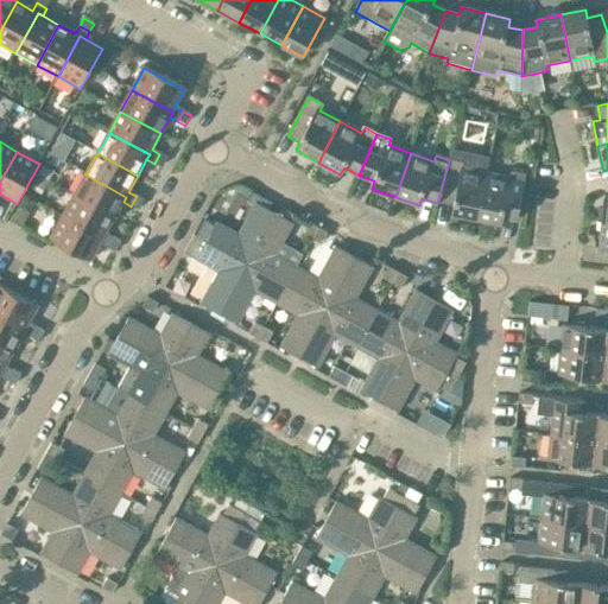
[(159,154),(154,164),(163,169),(168,158),(159,154)]
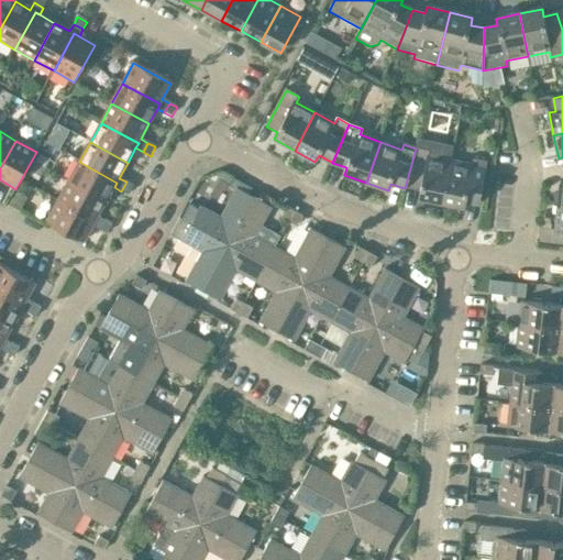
[(419,199),(441,204),(450,162),(429,157),(430,151),(416,149),(405,188),(406,188),(420,191),(419,199)]
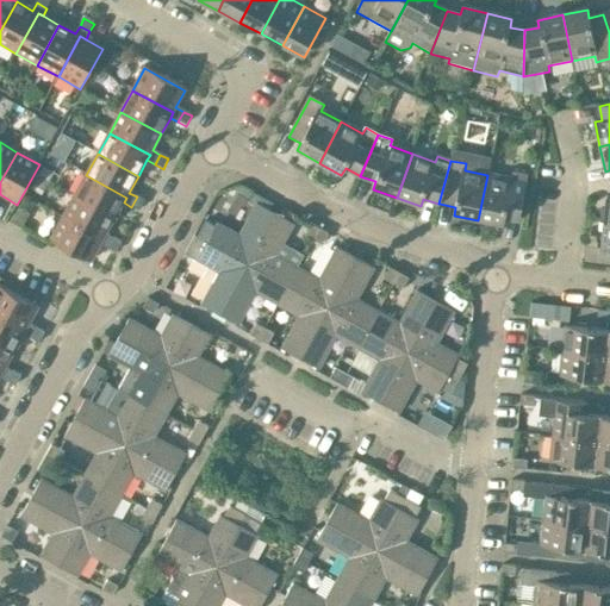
[(478,220),(503,225),(505,218),(518,220),(528,176),(512,173),(511,179),(487,175),(478,220)]
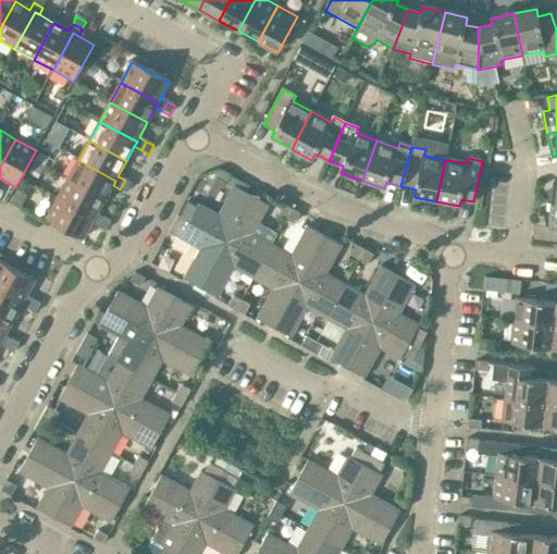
[(78,160),(67,180),(104,200),(113,185),(115,181),(78,160)]
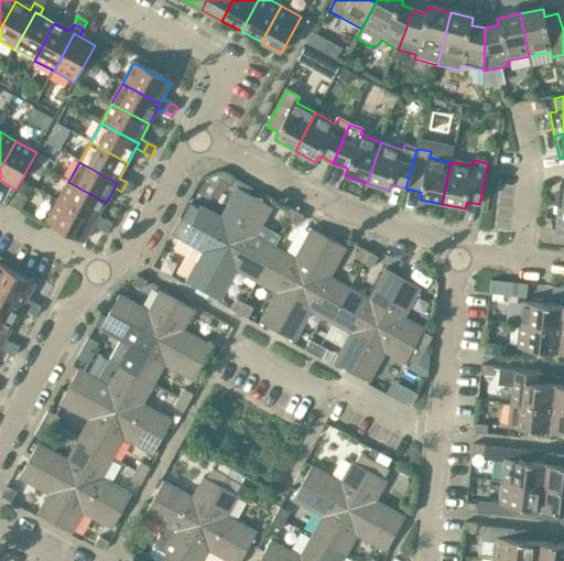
[(95,223),(93,227),(100,232),(105,222),(98,218),(106,203),(68,182),(58,202),(95,223)]
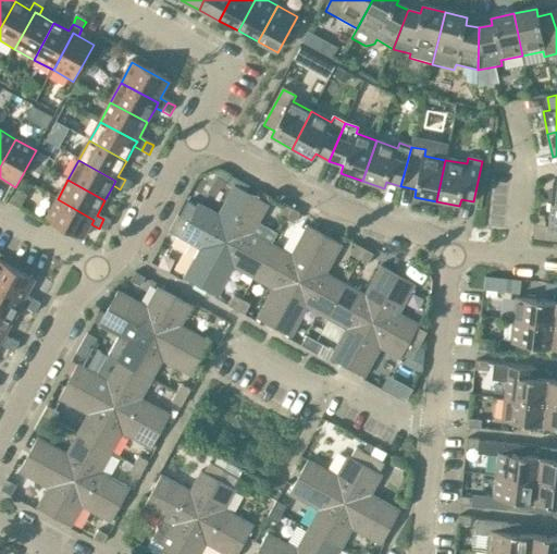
[(125,180),(120,189),(127,193),(133,184),(125,180)]
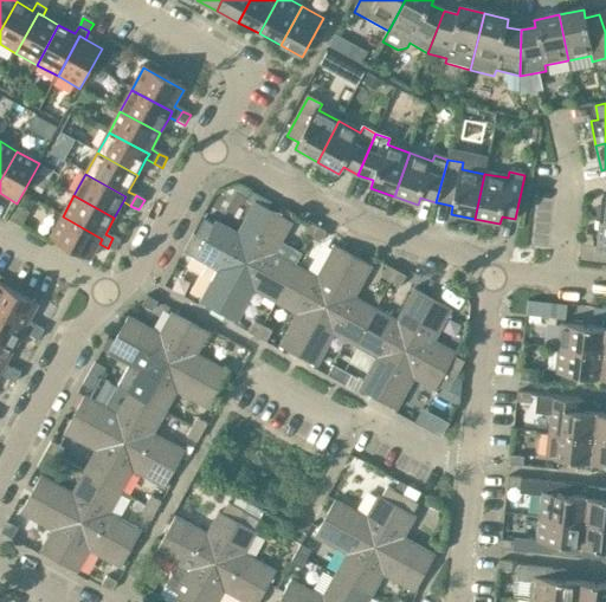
[(195,237),(246,264),(274,213),(255,204),(238,235),(216,222),(214,226),(204,220),(195,237)]
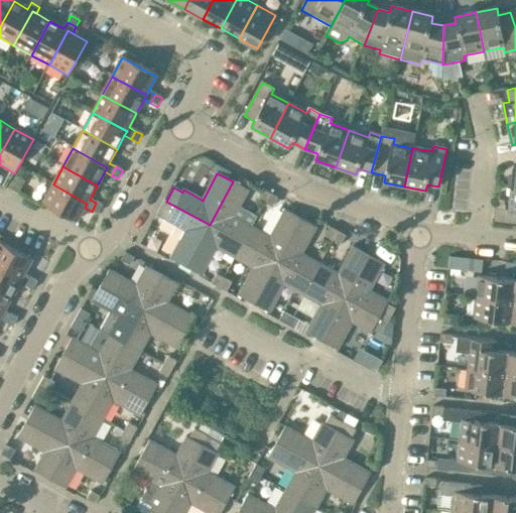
[(210,225),(243,243),(252,228),(234,218),(249,190),(233,181),(210,225)]
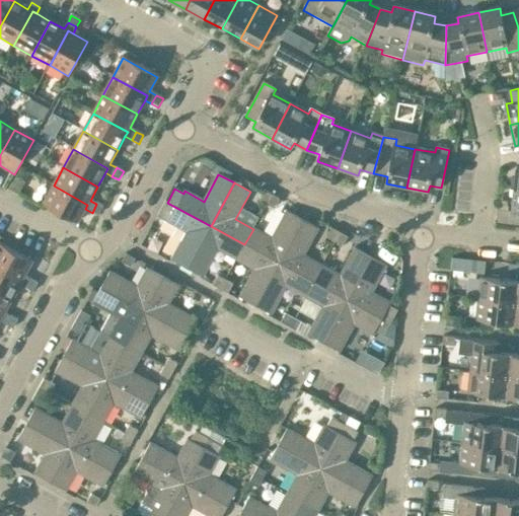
[(43,205),(77,223),(85,209),(87,205),(54,186),(43,205)]
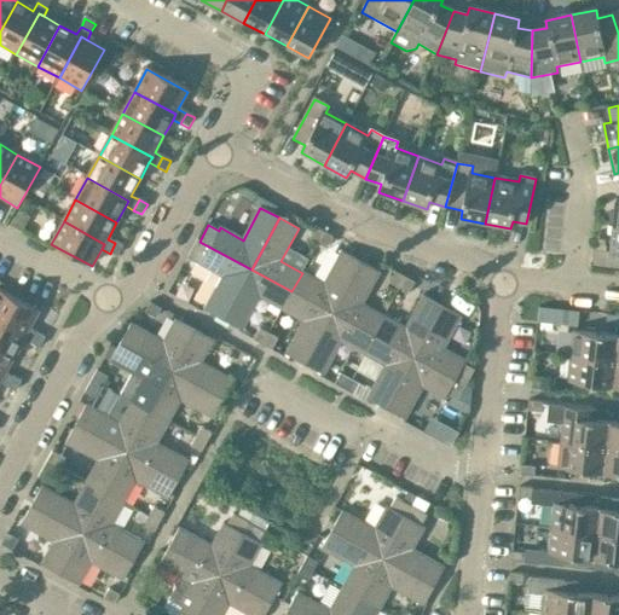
[(308,239),(318,245),(324,233),(314,228),(308,239)]
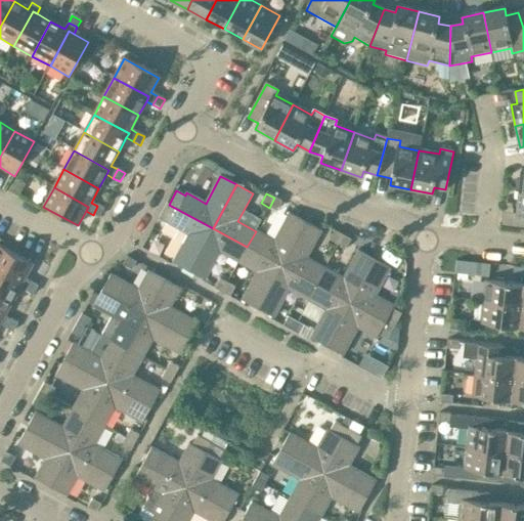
[(269,208),(276,212),(281,203),(274,198),(269,208)]
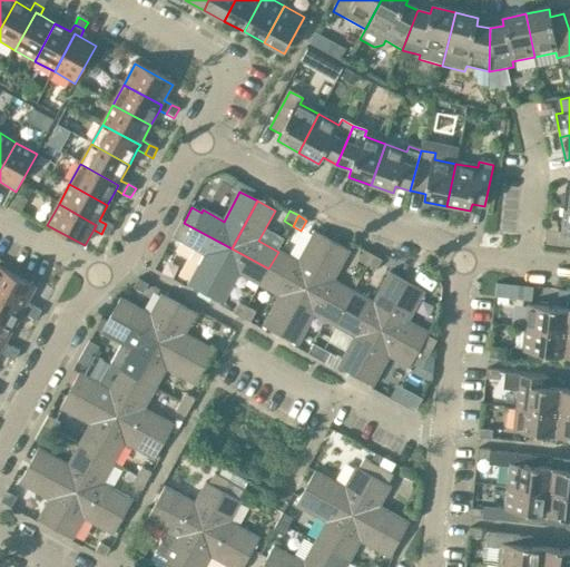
[(205,296),(232,248),(184,223),(176,237),(185,242),(184,245),(195,251),(189,261),(199,266),(188,286),(205,296)]
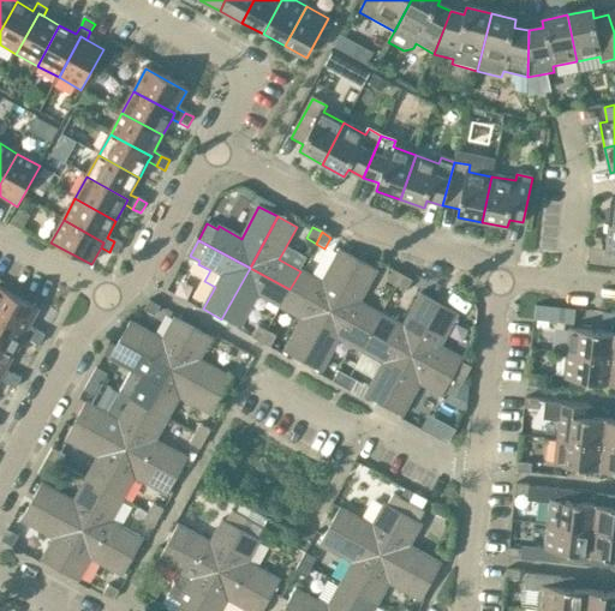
[(114,241),(109,252),(117,256),(123,246),(114,241)]
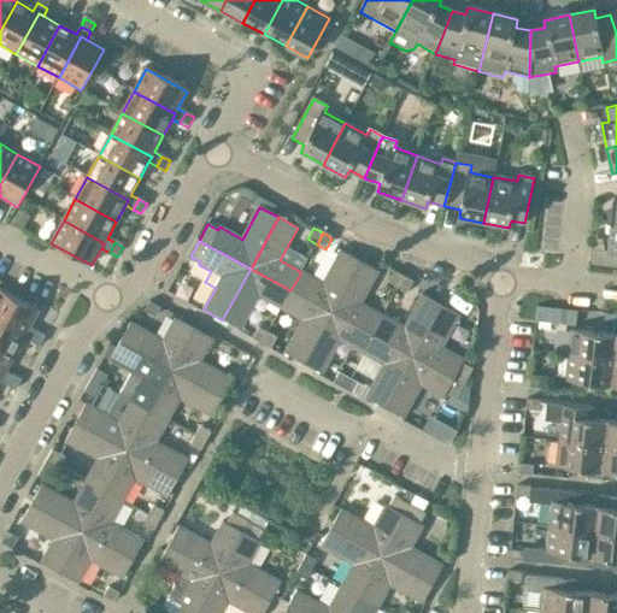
[(291,290),(331,313),(359,261),(341,252),(323,284),(301,272),(291,290)]
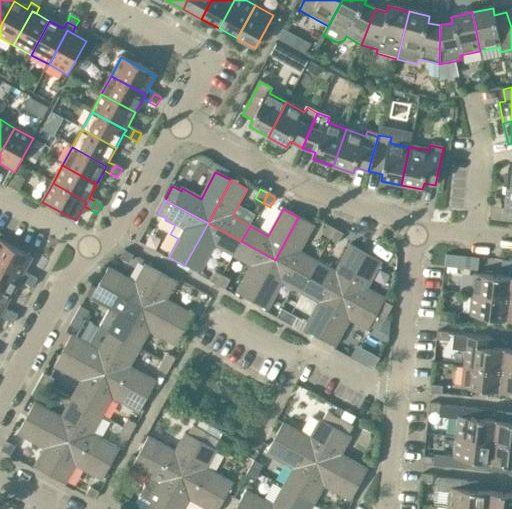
[(275,260),(309,278),(317,263),(299,253),(314,226),(298,217),(275,260)]
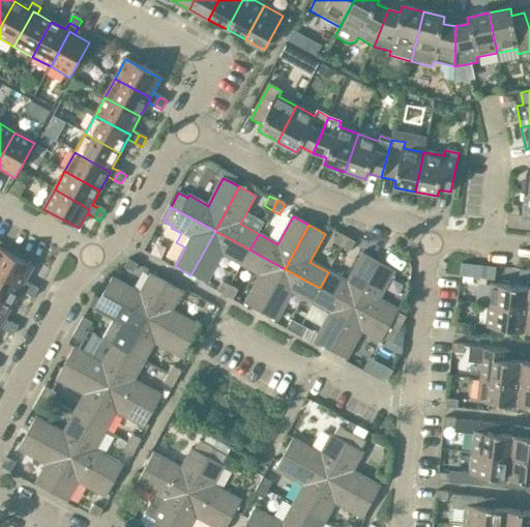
[(241,266),(249,250),(215,231),(190,275),(207,284),(223,256),(241,266)]
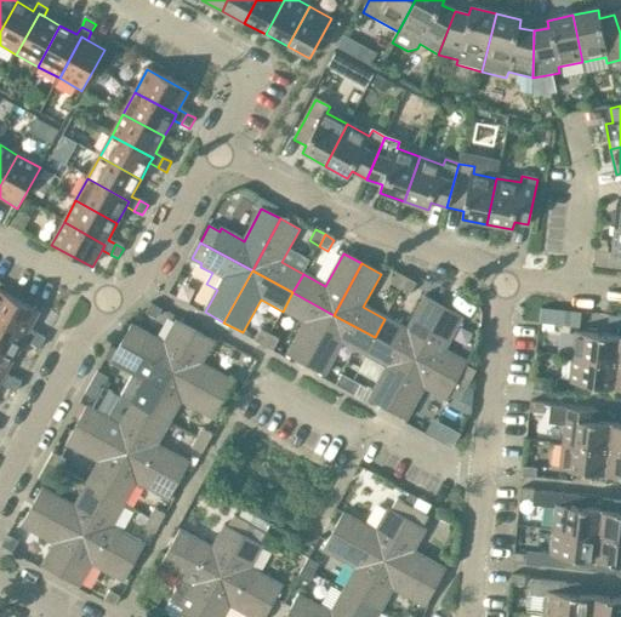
[(391,285),(400,290),(406,279),(397,274),(391,285)]
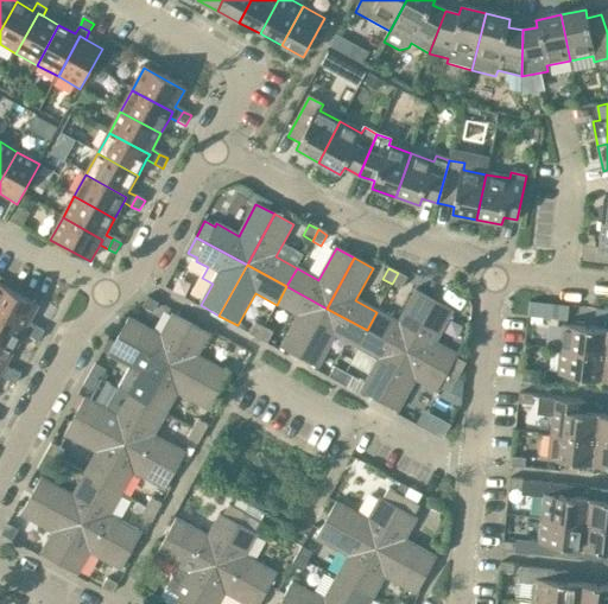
[(392,284),(401,290),(407,279),(398,273),(392,284)]
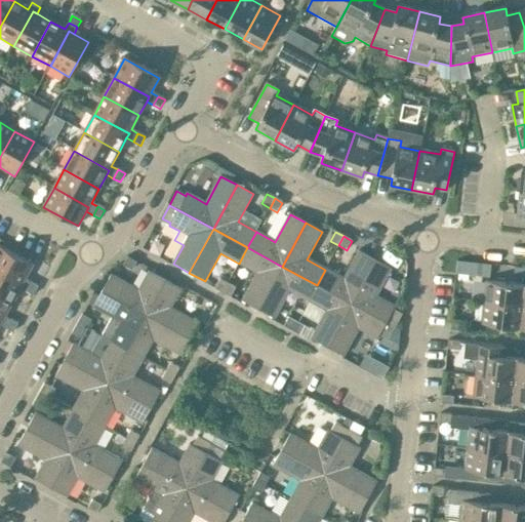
[(0,247),(0,272),(23,285),(19,289),(27,293),(31,284),(25,281),(33,266),(0,247)]
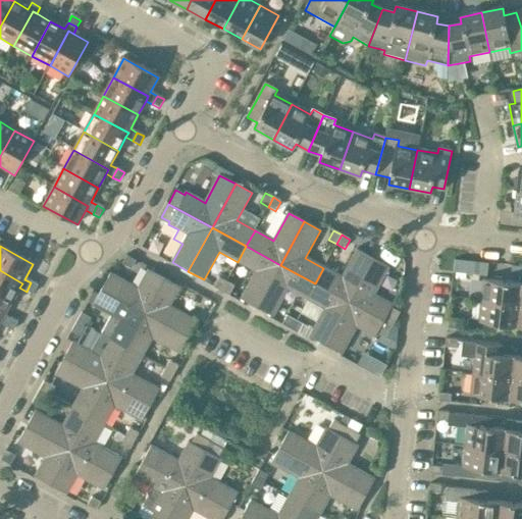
[(257,309),(280,265),(246,246),(238,262),(256,272),(241,300),(257,309)]
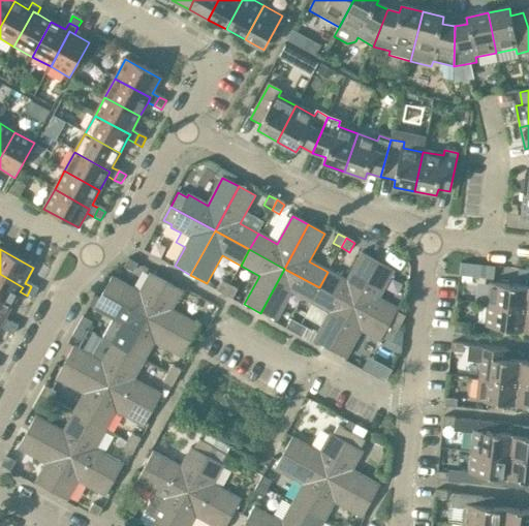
[(319,287),(353,307),(378,263),(362,253),(346,281),(328,272),(319,287)]
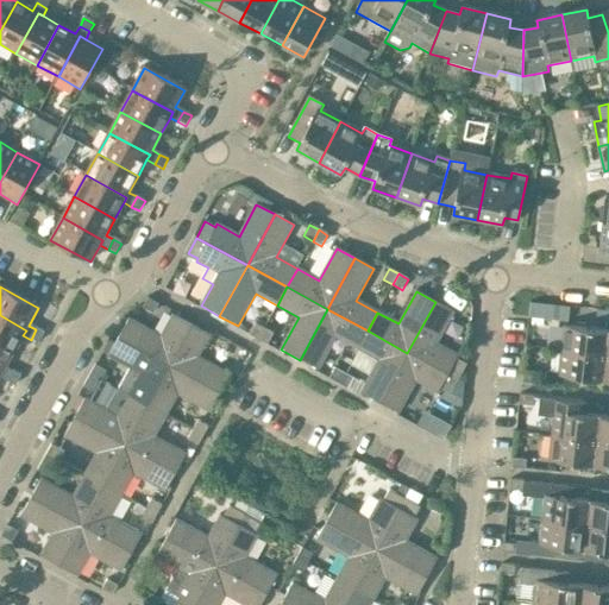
[(143,308),(154,314),(158,304),(148,298),(143,308)]
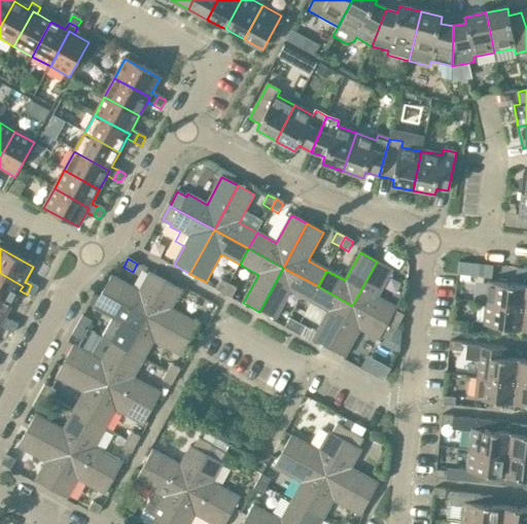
[(377,262),(352,306),(396,329),(403,316),(395,311),(396,309),(378,299),(393,271),(377,262)]
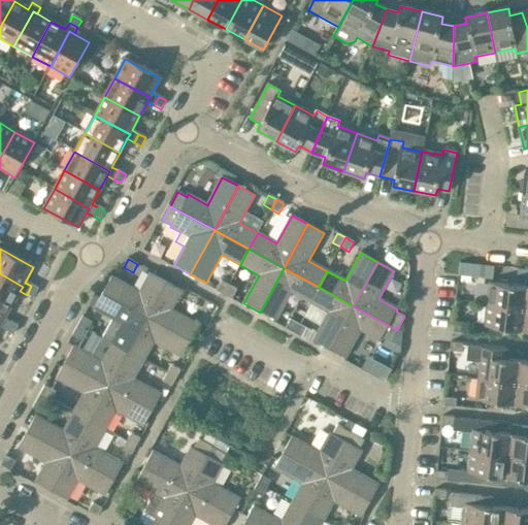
[(459,273),(472,274),(473,265),(460,264),(459,273)]
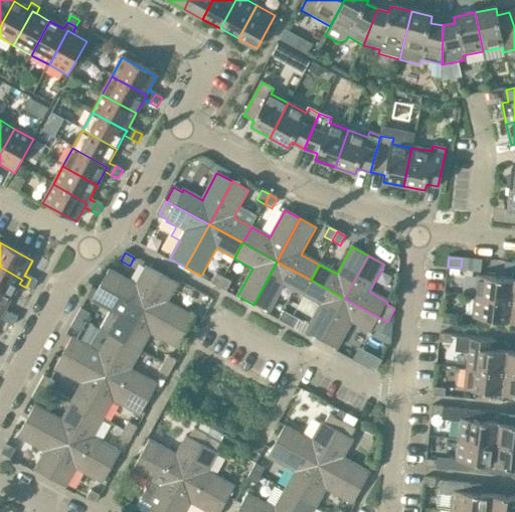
[(302,296),(311,280),(277,262),(253,305),(269,313),(284,286),(302,296)]
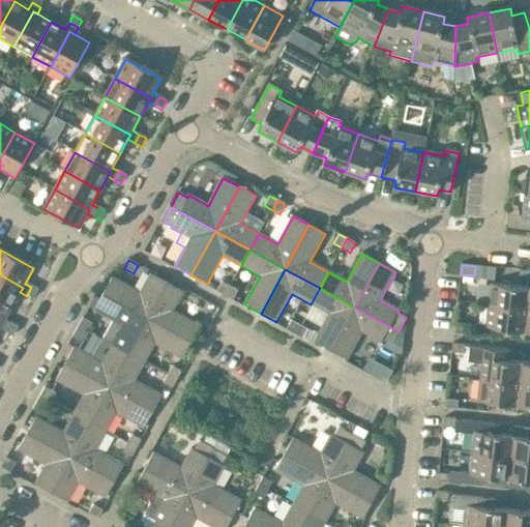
[(519,280),(529,281),(529,280),(529,272),(520,271),(519,280)]
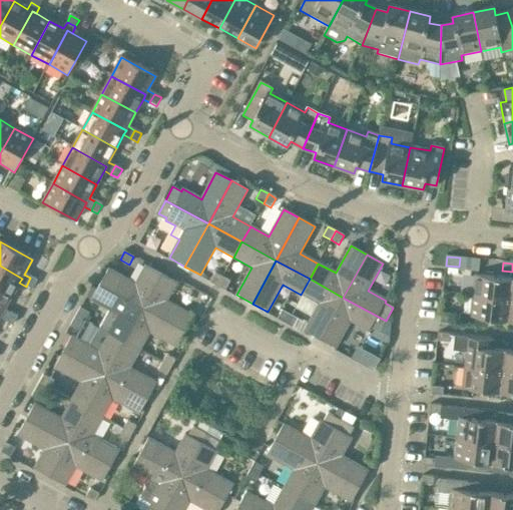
[(0,266),(0,290),(12,297),(19,283),(22,279),(0,266)]
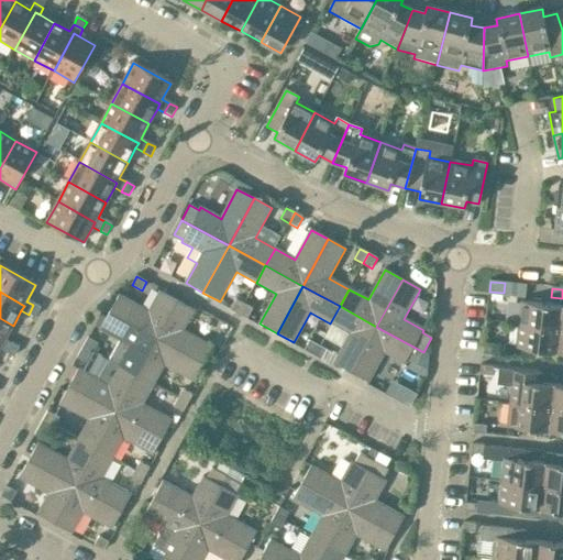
[(109,314),(156,339),(177,302),(159,292),(148,313),(119,296),(109,314)]
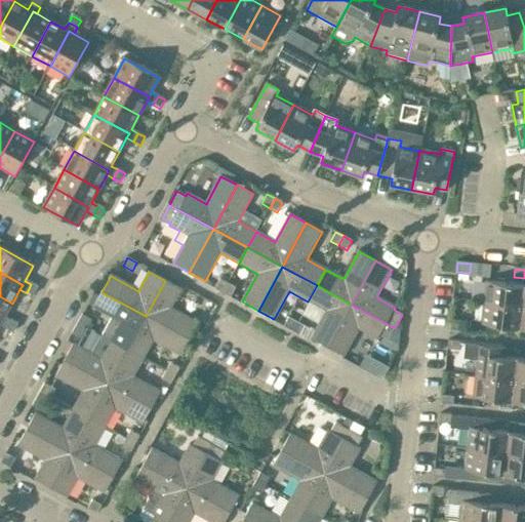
[(214,289),(223,293),(228,284),(219,280),(214,289)]
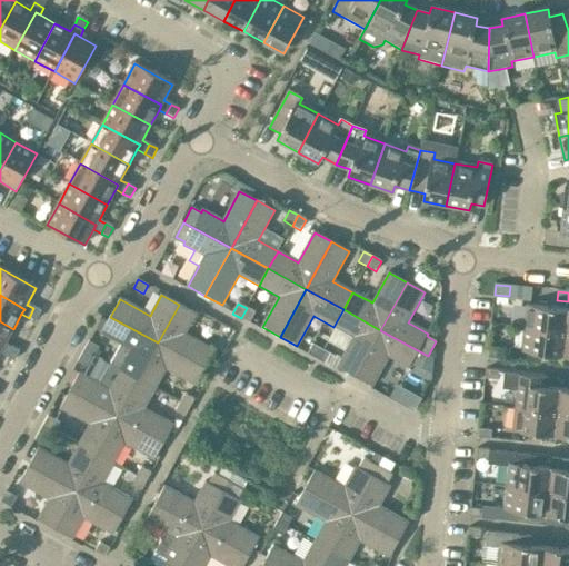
[(179,305),(158,343),(206,368),(215,351),(185,335),(197,314),(179,305)]
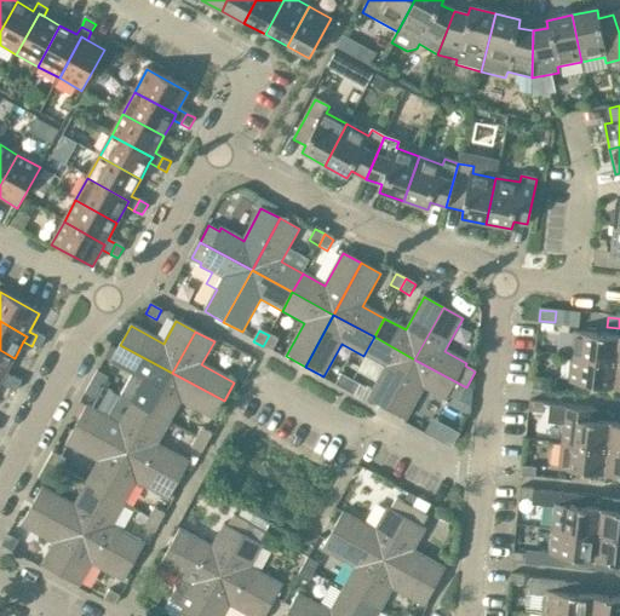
[(572,358),(616,363),(619,338),(574,333),(572,358)]
